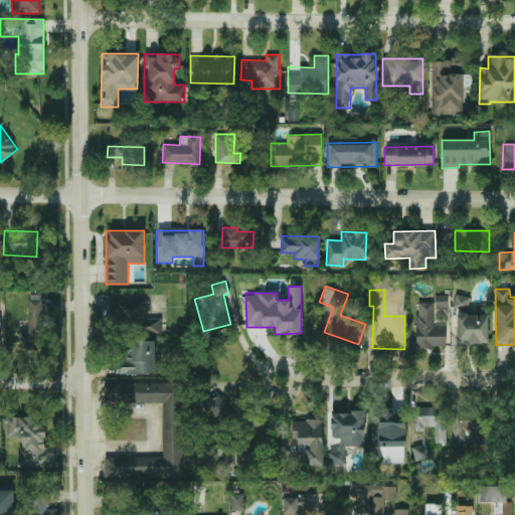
[(28,331),(19,331),(19,350),(44,349),(43,294),(27,294),(28,331)]
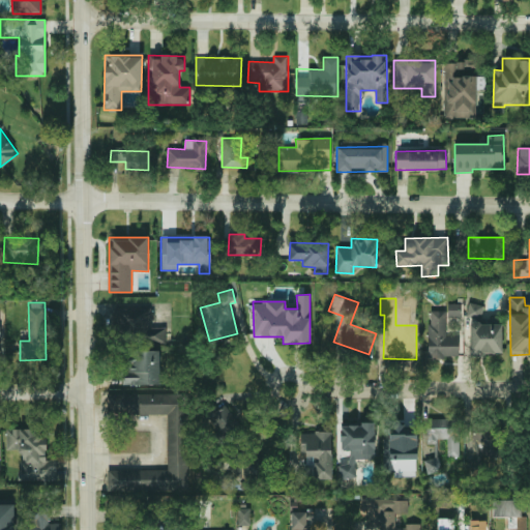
[(460,303),(447,304),(448,317),(461,317),(460,303)]
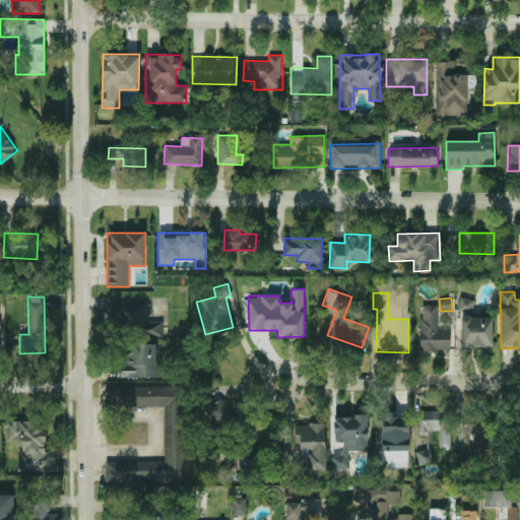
[(163,321),(149,321),(149,304),(112,303),(112,330),(163,331),(163,321)]
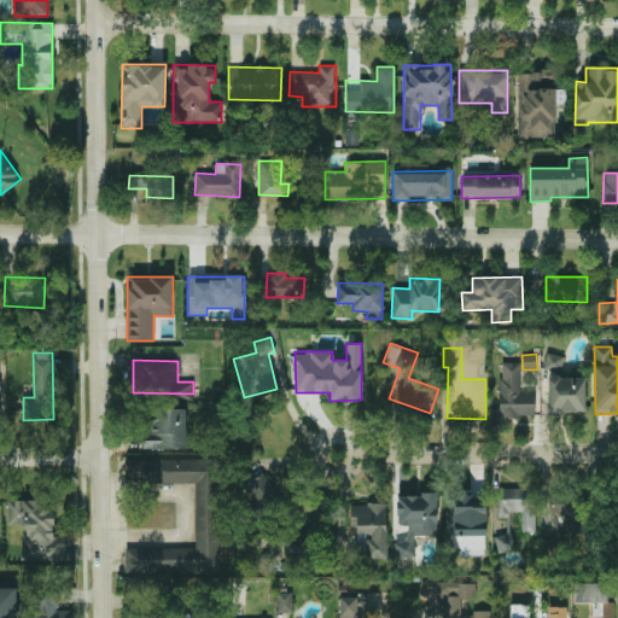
[(535,414),(535,392),(520,392),(520,361),(500,361),(499,414),(535,414)]
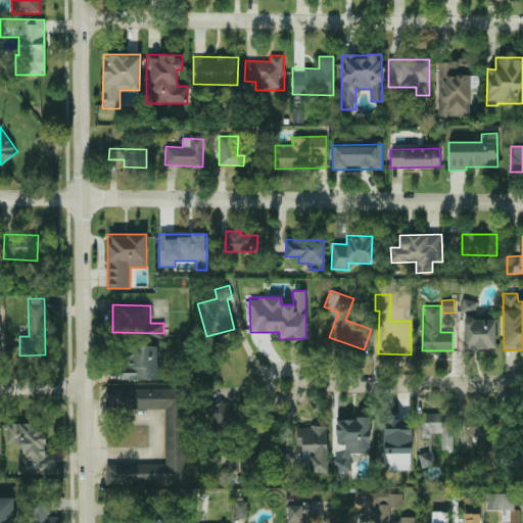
[(495,349),(495,319),(464,319),(465,349),(495,349)]
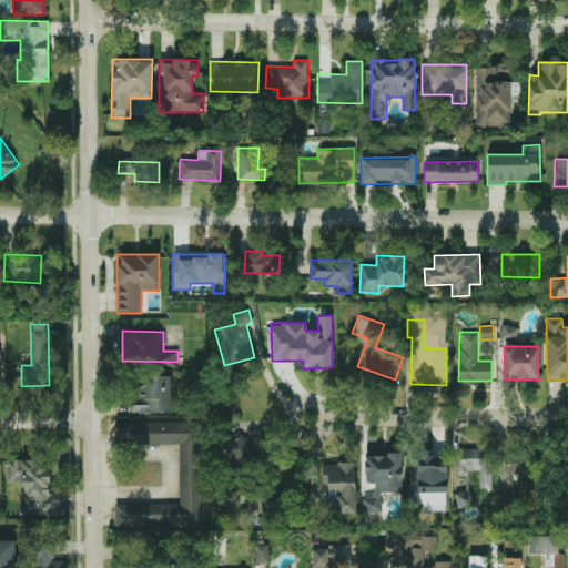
[(171,376),(144,376),(144,385),(133,385),(134,412),(171,412),(171,376)]
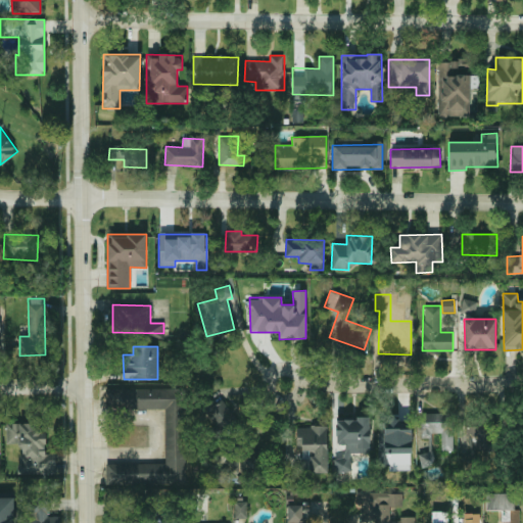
[(186,484),(186,388),(106,387),(106,409),(164,409),(164,464),(106,463),(106,484),(186,484)]
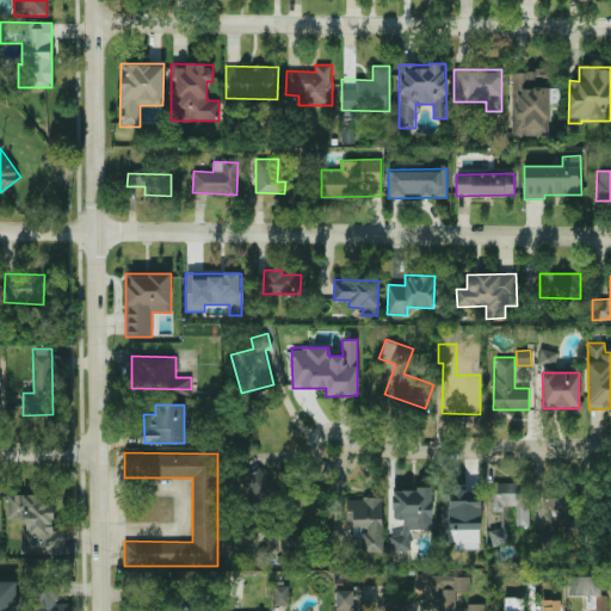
[(259,505),(277,491),(259,466),(240,481),(259,505)]
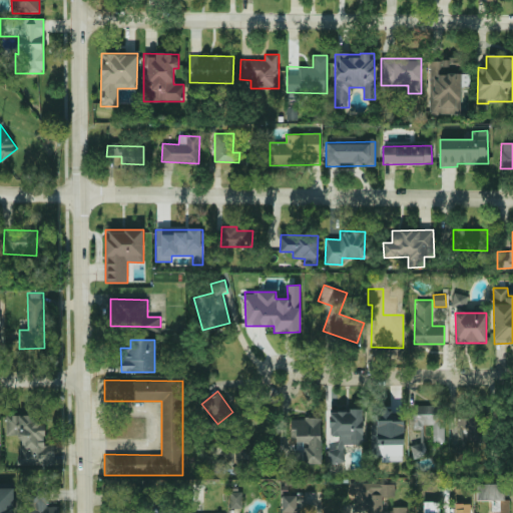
[(445,442),(444,405),(413,406),(413,427),(432,426),(433,442),(445,442)]
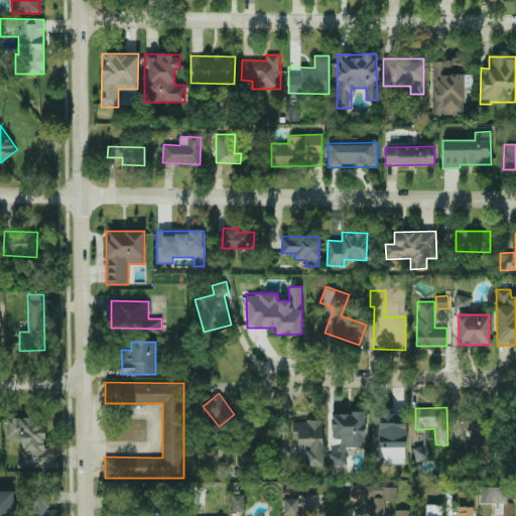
[(470,429),(471,440),(489,439),(488,410),(459,410),(460,429),(470,429)]
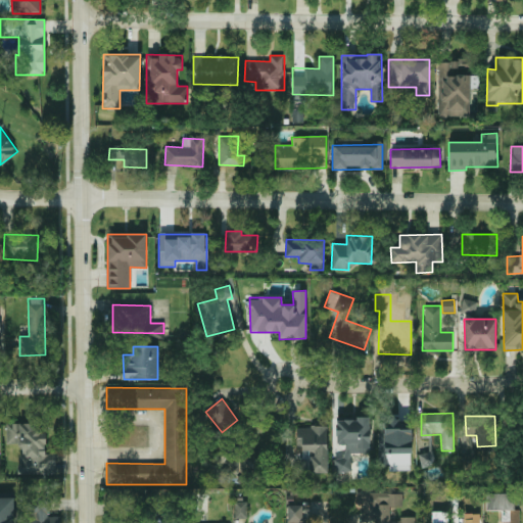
[(369,418),(335,419),(336,444),(344,444),(344,458),(334,458),(334,472),(351,471),(350,454),(371,453),(369,418)]
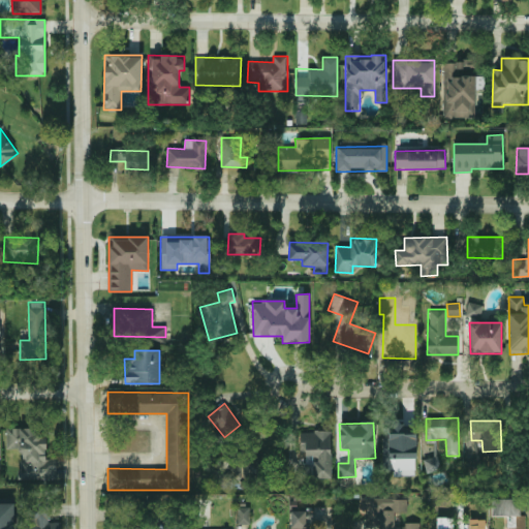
[(416,474),(414,424),(387,425),(390,475),(416,474)]
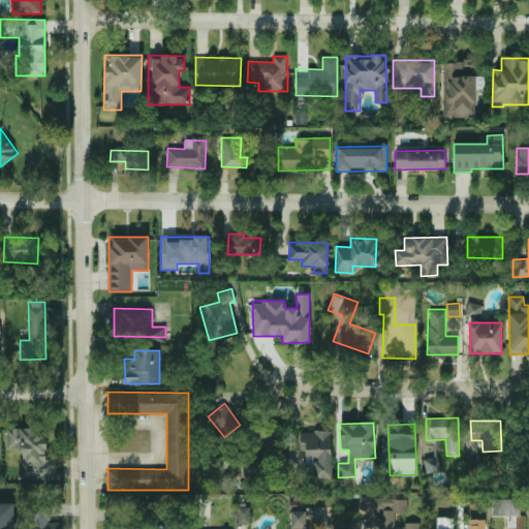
[(19,479),(56,479),(56,459),(47,459),(47,430),(6,430),(6,449),(19,449),(19,479)]
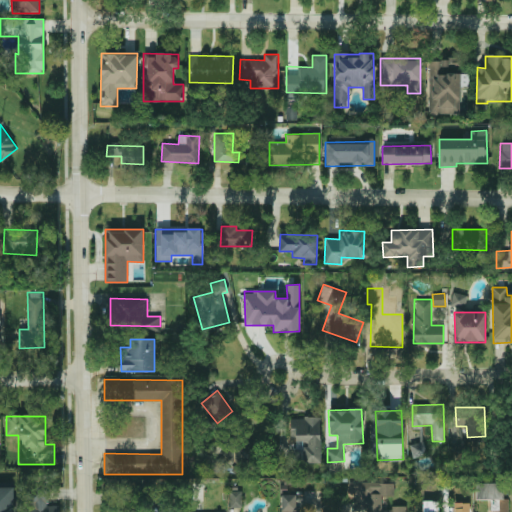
[(321,463),(320,417),(290,418),(290,438),(296,437),(296,449),(303,449),(303,463),(321,463)]
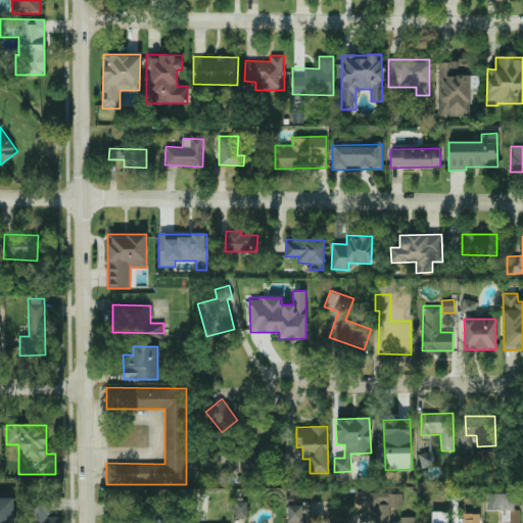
[(473,436),(463,436),(462,456),(472,456),(473,436)]
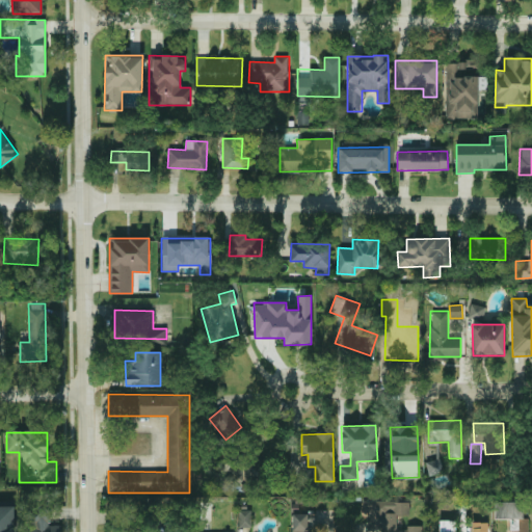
[(442,473),(441,459),(426,461),(428,475),(442,473)]
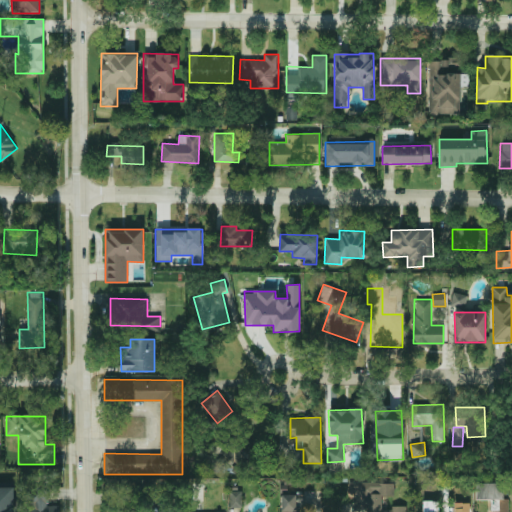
[(405,511),(406,506),(391,505),(391,509),(381,509),(382,495),(394,496),(394,483),(348,482),(348,493),(356,494),(356,508),(369,508),(369,511),(405,511)]
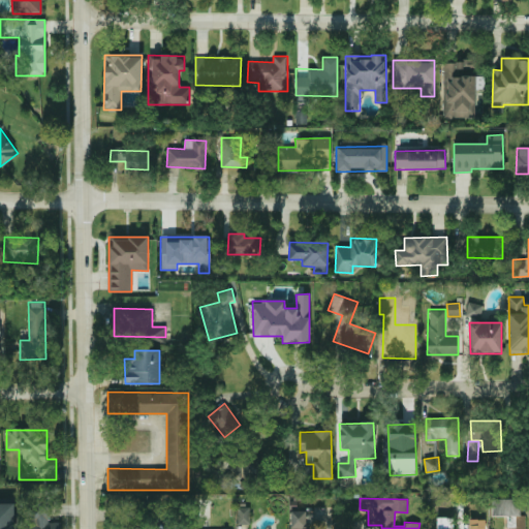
[(525,528),(525,515),(520,515),(520,498),(491,499),(492,516),(506,516),(506,528),(510,528),(525,528)]
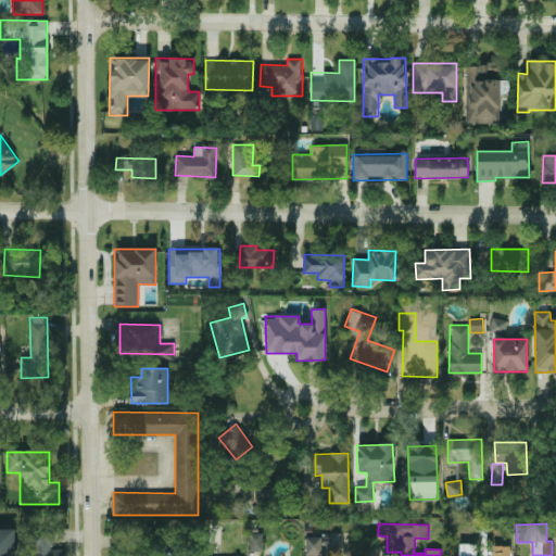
[(0,555),(14,555),(15,528),(0,528),(0,555)]
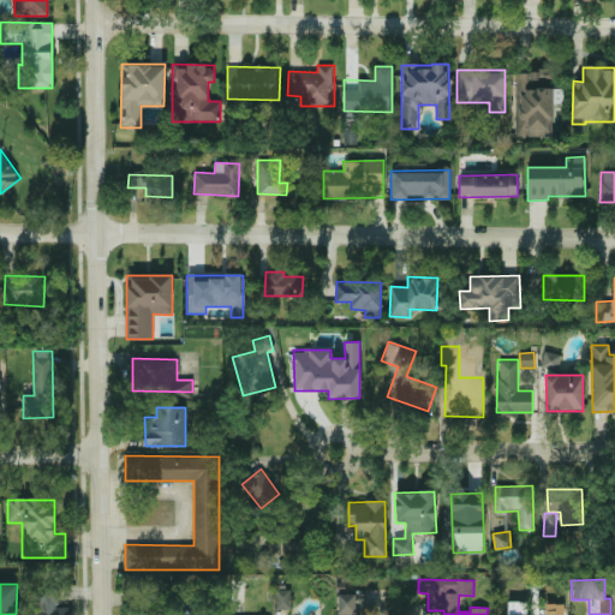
[(70,614),(70,607),(58,607),(58,585),(34,585),(34,614),(70,614)]
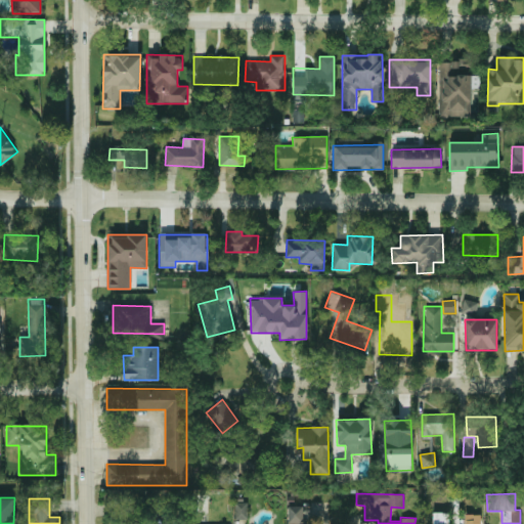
[(247,519),(247,503),(234,503),(234,519),(247,519)]
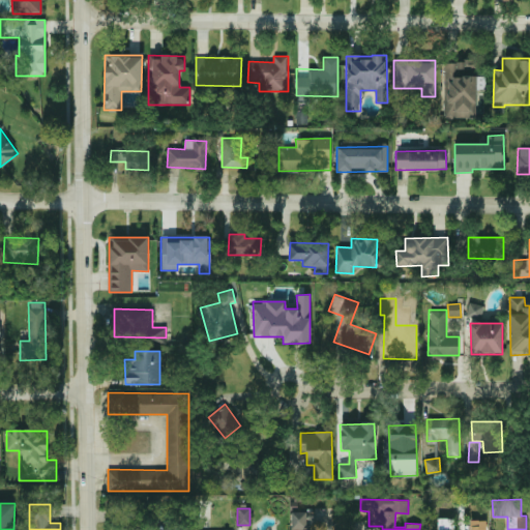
[(308,529),(308,511),(292,511),(292,529),(308,529)]
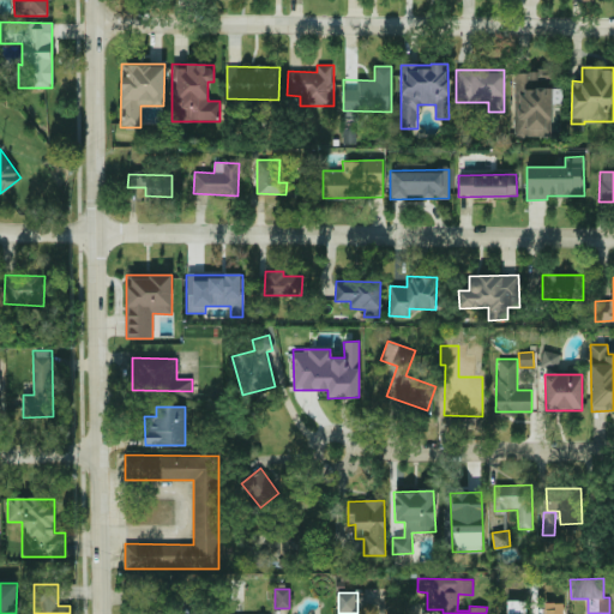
[(559,613),(559,603),(543,603),(543,613),(559,613)]
